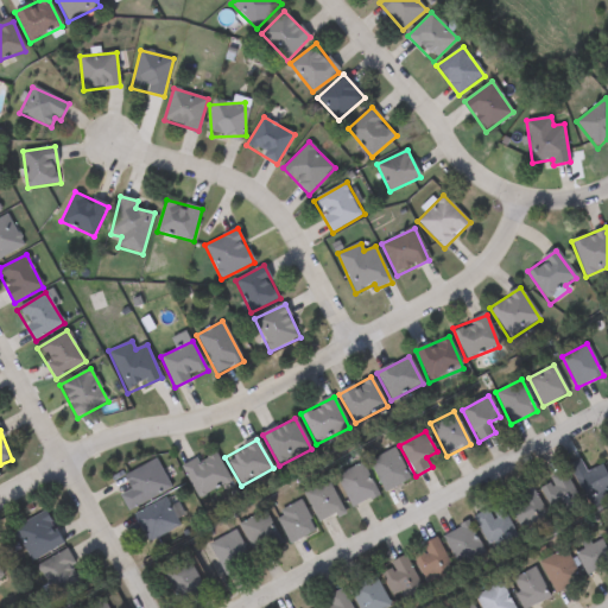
[(410,480),(385,493),(369,461),(394,448),(410,480)]
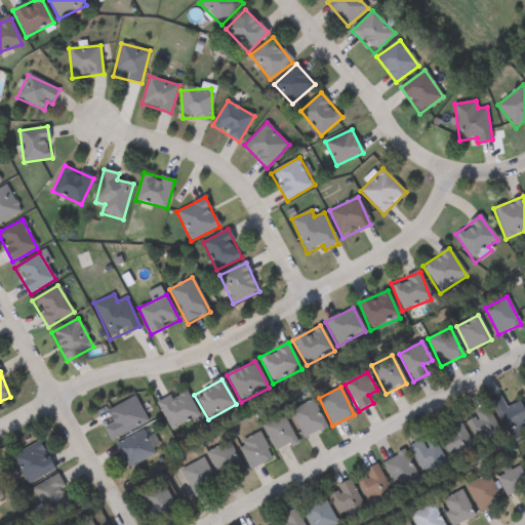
[(199,417),(169,431),(157,402),(187,390),(199,417)]
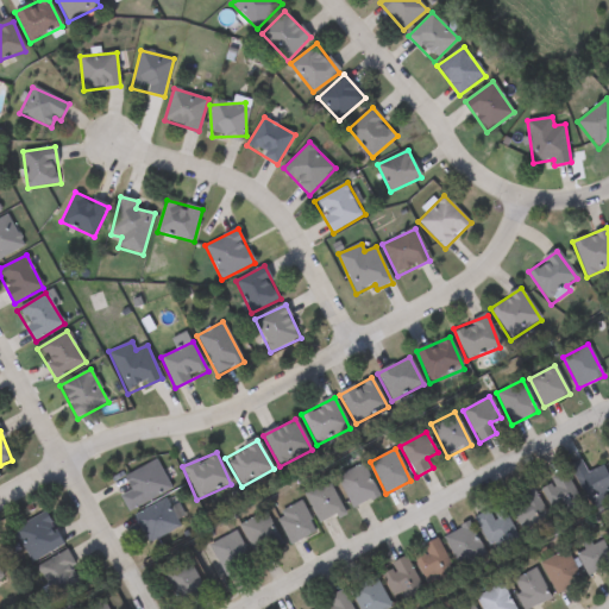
[(125,477),(156,460),(171,489),(129,513),(120,496),(132,490),(125,477)]
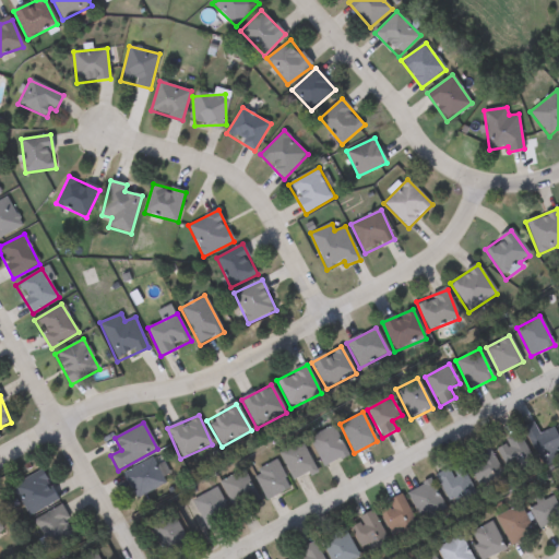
[(308,440),(332,426),(348,453),(325,467),(308,440)]
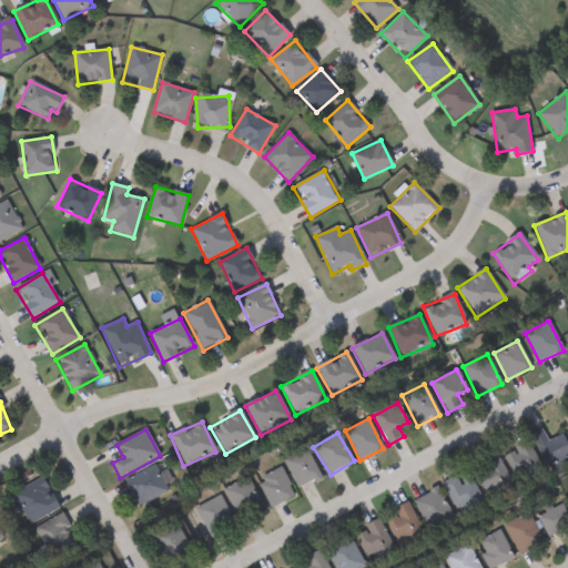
[(567,464),(540,465),(539,434),(545,433),(545,438),(567,438),(567,464)]
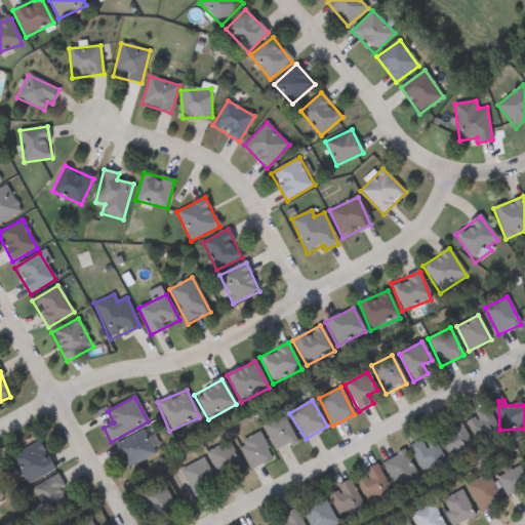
[(466,418),(487,407),(503,439),(482,450),(466,418)]
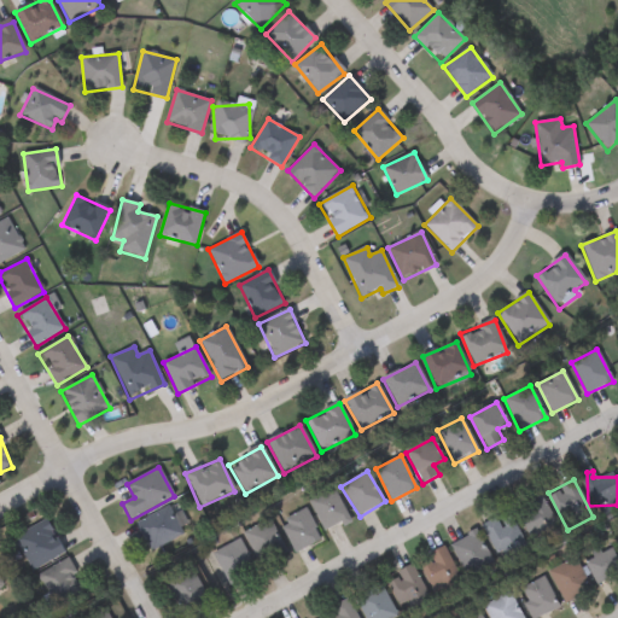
[(308,501),(333,488),(350,522),(325,534),(308,501)]
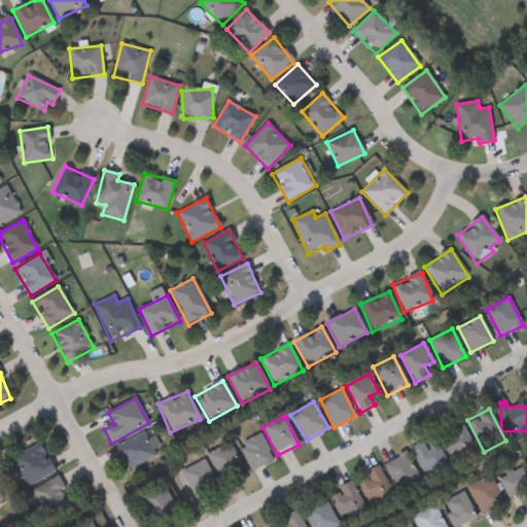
[(454,467),(440,432),(463,423),(478,457),(454,467)]
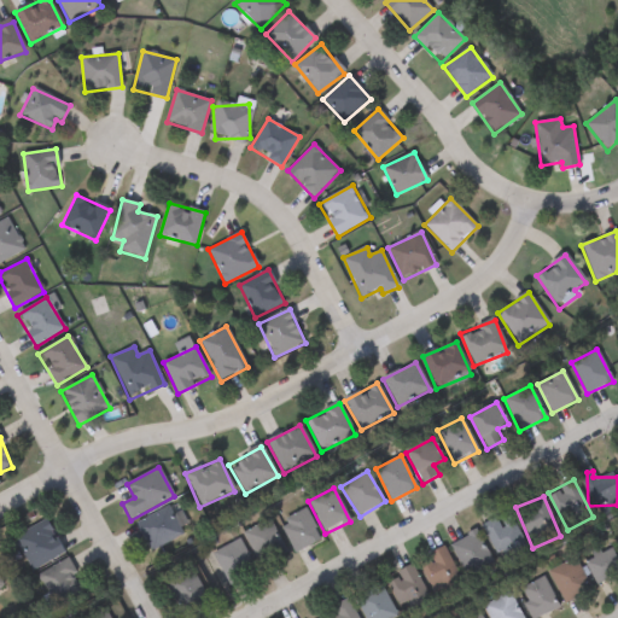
[(174,518),(175,517),(185,532),(152,552),(135,525),(168,506),(174,518)]
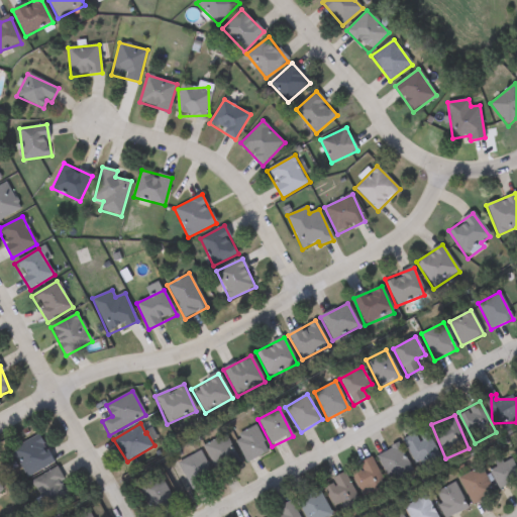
[(246,462),(233,436),(255,426),(269,451),(246,462)]
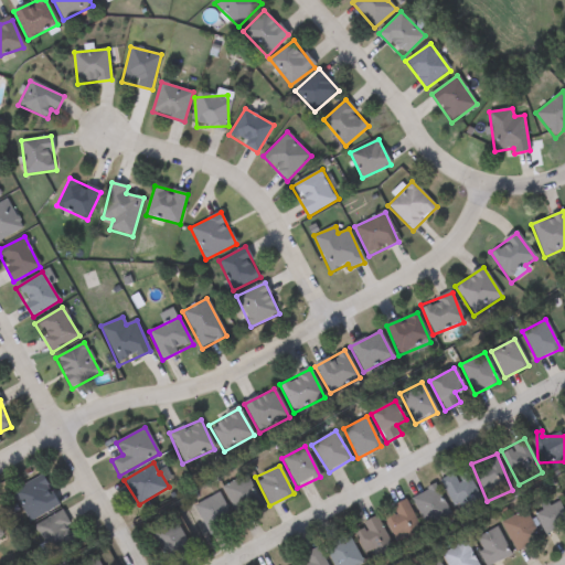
[(440,481),(465,468),(483,502),(459,515),(440,481)]
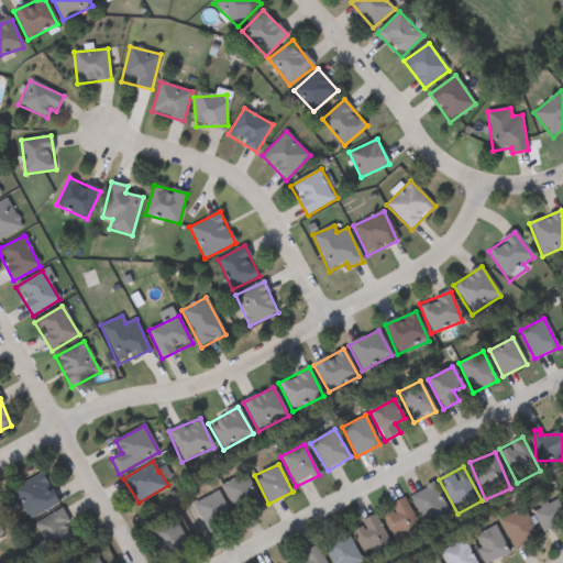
[(58,505),(29,521),(11,490),(42,474),(58,505)]
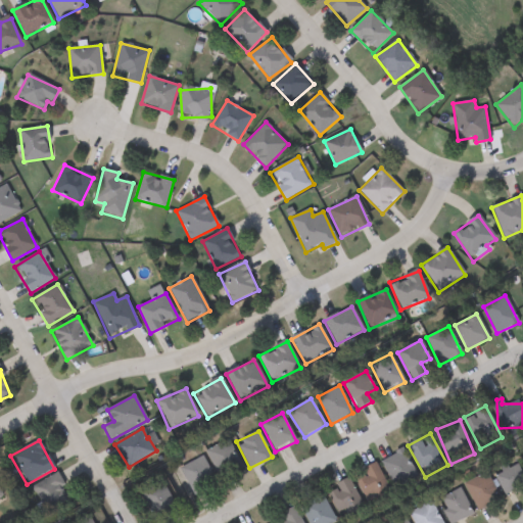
[(220,479),(206,450),(228,440),(242,468),(220,479)]
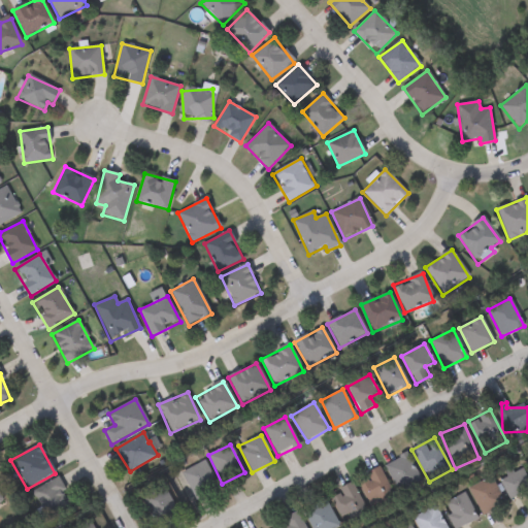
[(385,465),(406,454),(422,482),(400,494),(385,465)]
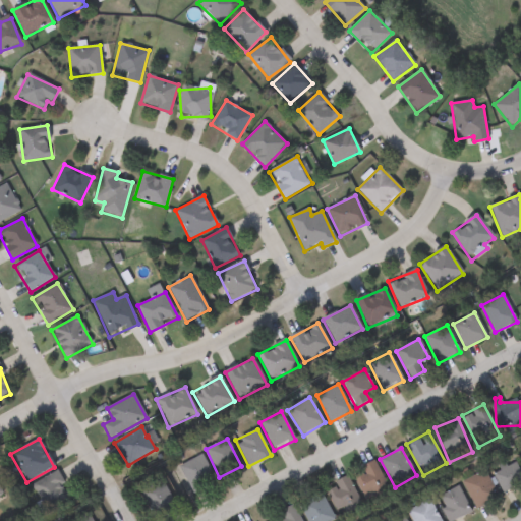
[(215,482),(191,493),(179,465),(203,455),(215,482)]
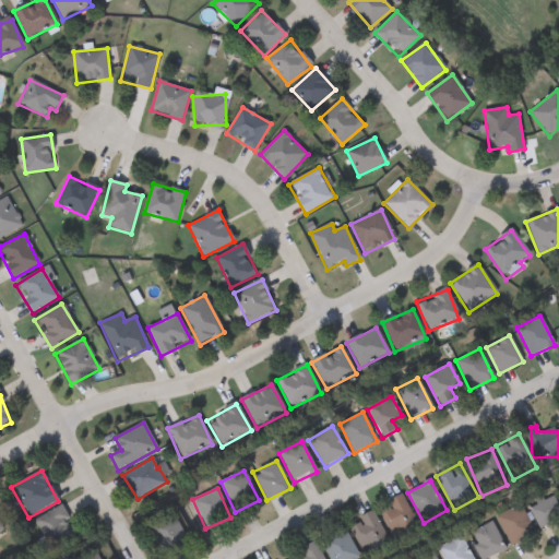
[(420,530),(399,543),(379,508),(402,495),(420,530)]
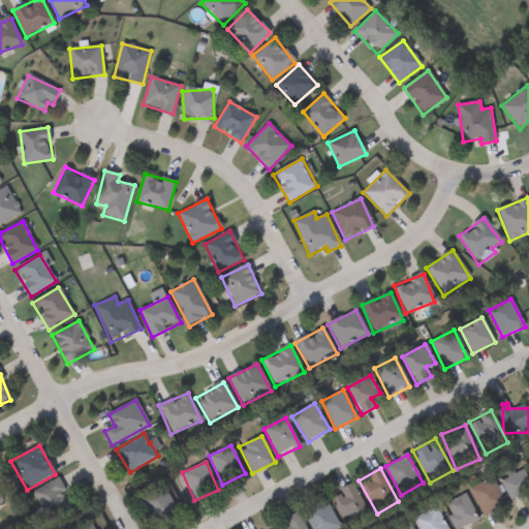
[(528,480),(528,491),(510,500),(501,481),(524,470),(528,480)]
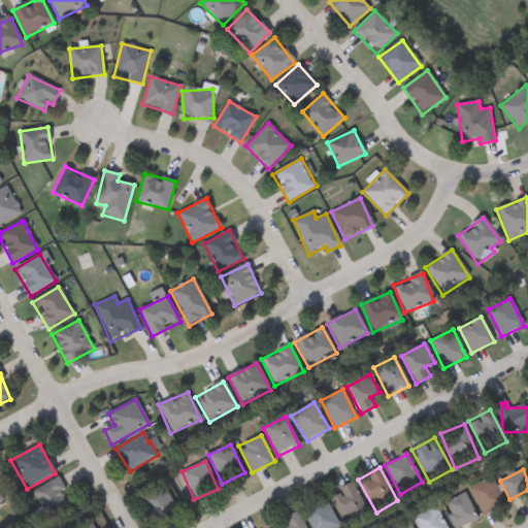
[(484,515),(468,489),(490,476),(505,503),(484,515)]
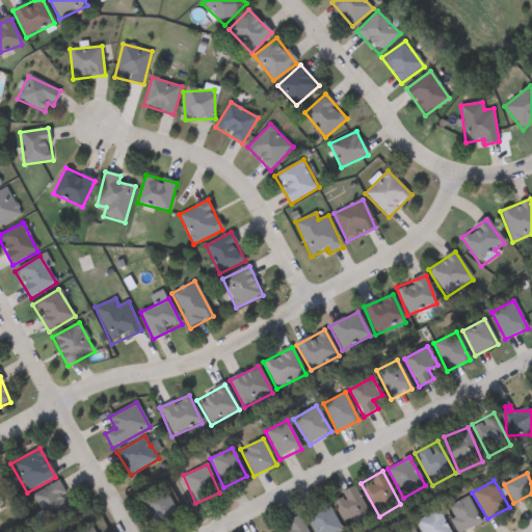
[(73,511),(47,524),(32,495),(58,482),(73,511)]
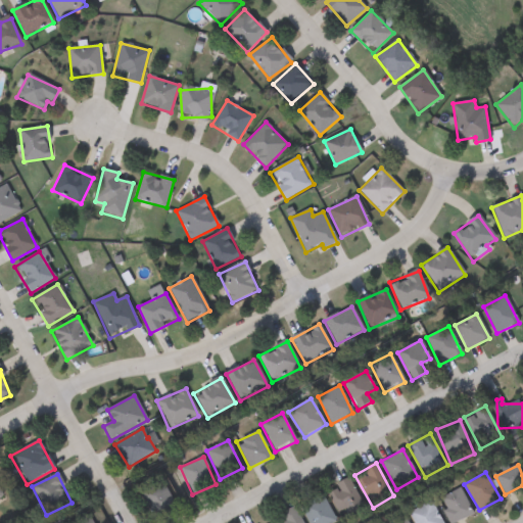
[(177,503),(157,519),(137,493),(156,477),(177,503)]
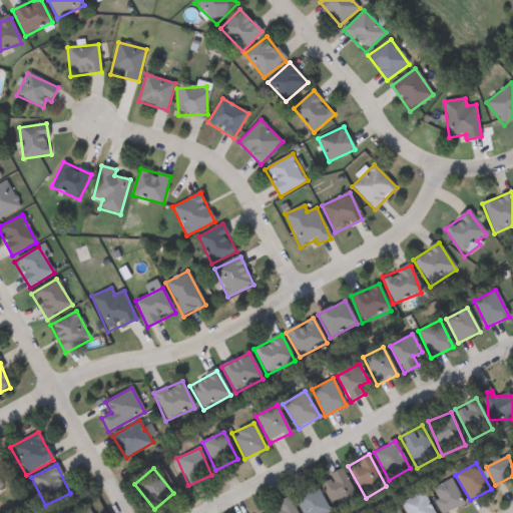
[(321,481),(342,469),(360,500),(338,512),(321,481)]
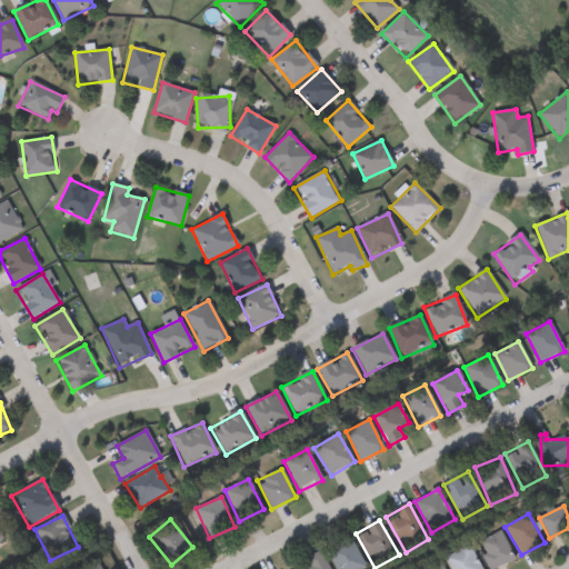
[(486,555),(479,542),(500,531),(515,558),(495,568),(489,568),(482,556),(486,555)]
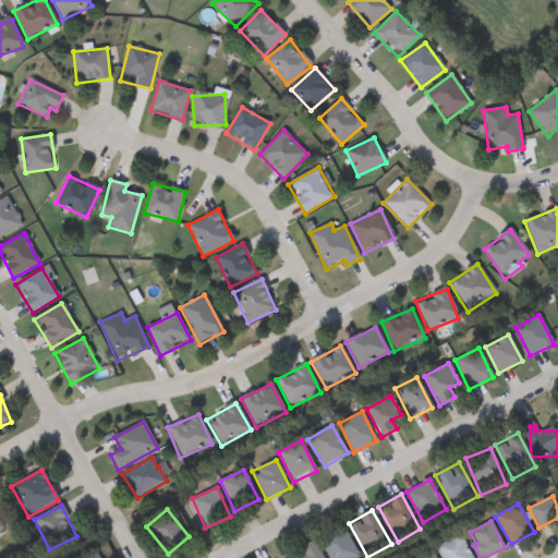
[(329,557),(319,537),(343,526),(359,557),(329,557)]
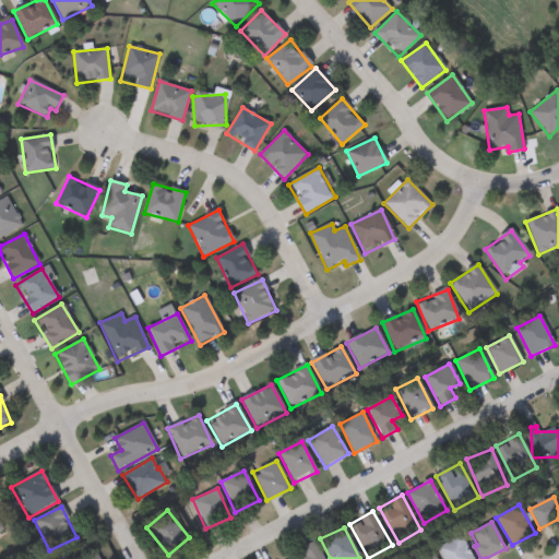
[(473,558),(442,558),(437,547),(461,536),(473,558)]
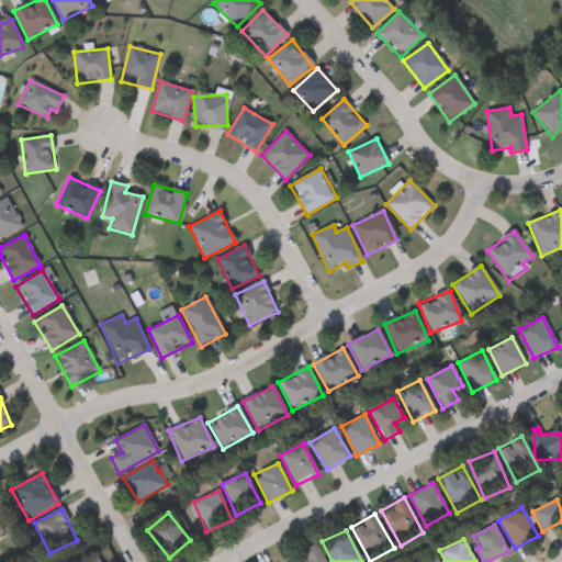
[(294,561),(292,557),(316,544),(325,561),(294,561)]
